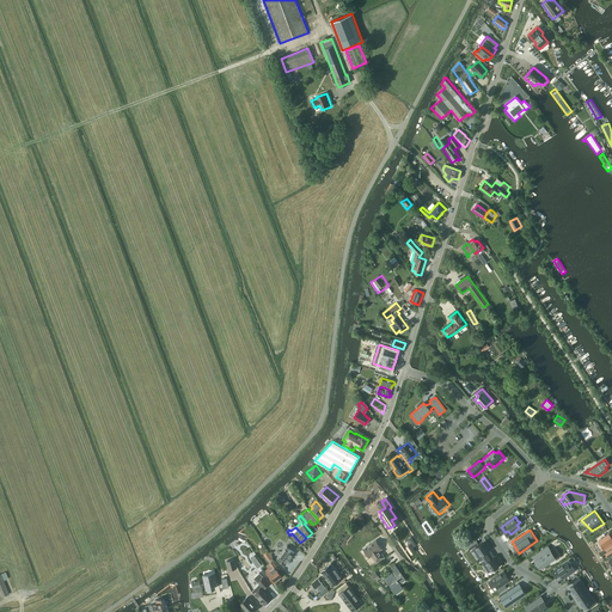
[(611,544),(611,538),(609,534),(599,540),(605,550),(611,544)]
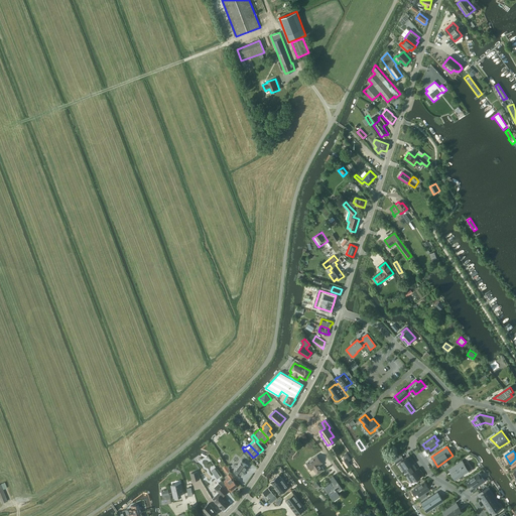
[(321,463),(316,456),(312,459),(311,459),(309,460),(309,461),(306,463),(311,470),(313,468),(317,474),(324,469),(319,464),(321,463)]
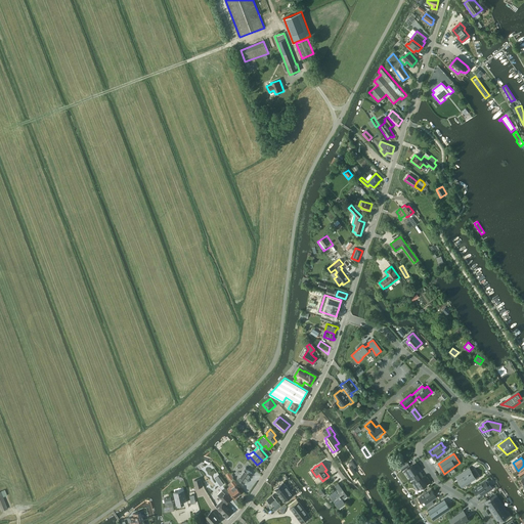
[(400,467),(402,471),(410,466),(407,463),(400,467)]
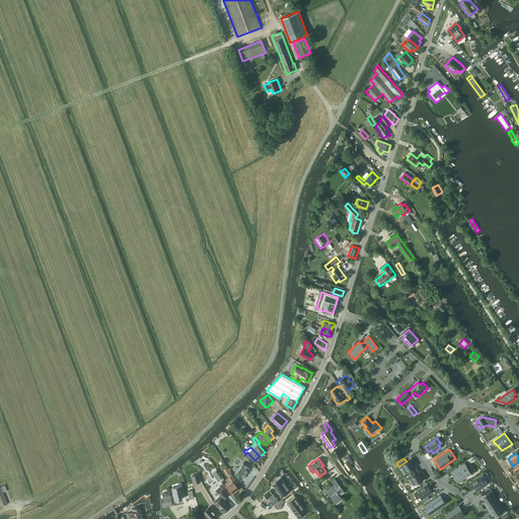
[(408,475),(415,470),(413,467),(418,465),(413,458),(401,465),(408,475)]
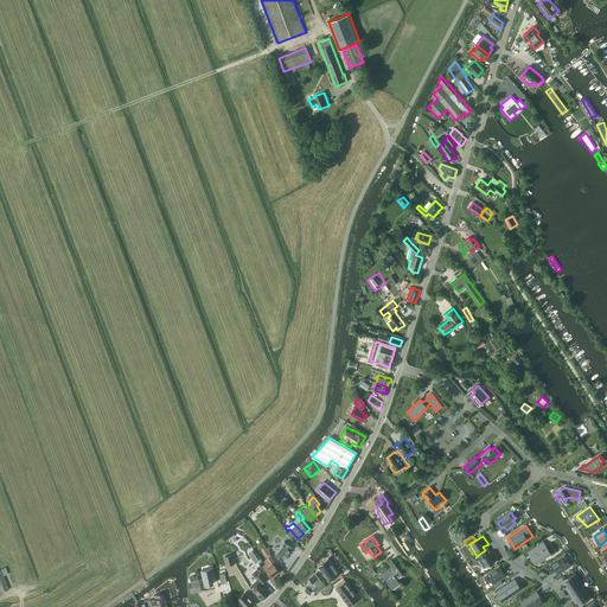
[(536,563),(551,553),(543,541),(528,553),(536,563)]
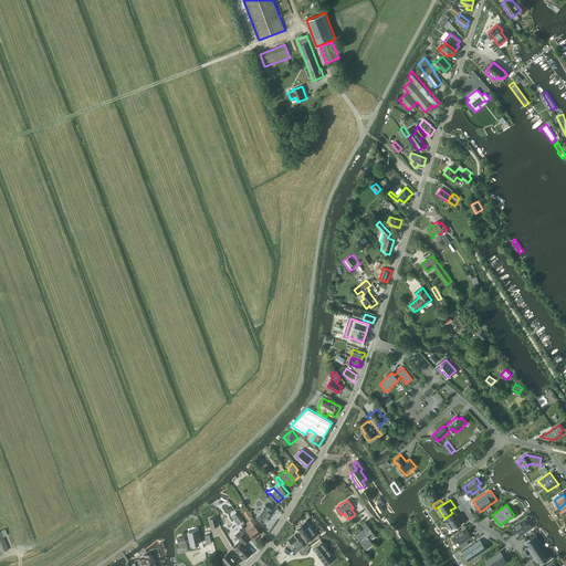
[(264,522),(272,511),(265,505),(257,516),(264,522)]
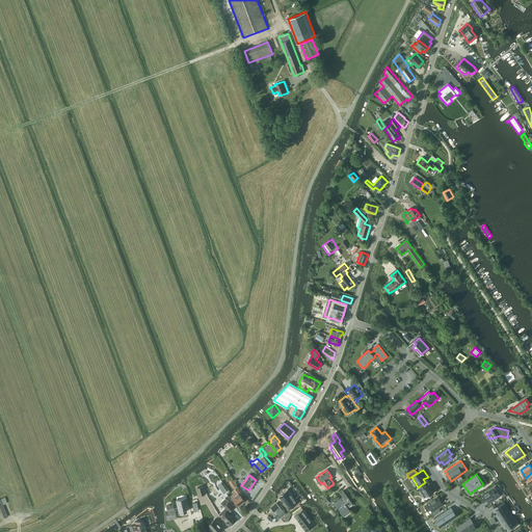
[(425,482),(418,487),(425,498),(436,489),(431,482),(427,485),(425,482)]
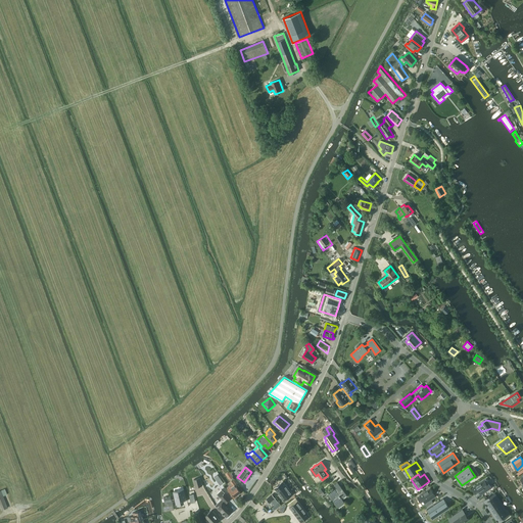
[(200,477),(193,479),(195,487),(202,485),(200,477)]
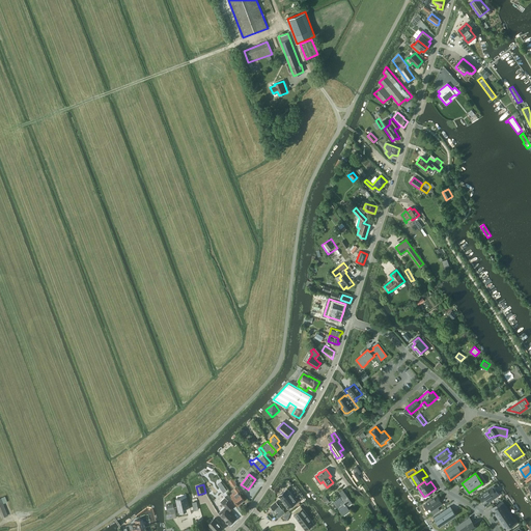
[(238,505),(245,500),(240,494),(242,493),(236,486),(233,488),(235,492),(230,495),(238,505)]
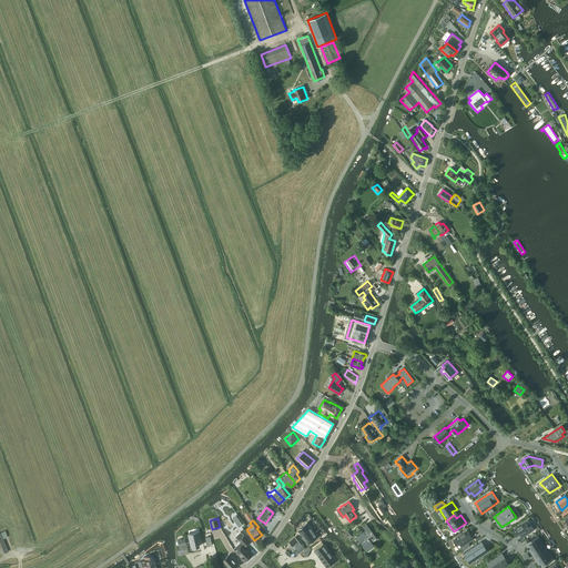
[(528,520),(513,530),(517,536),(531,526),(528,520)]
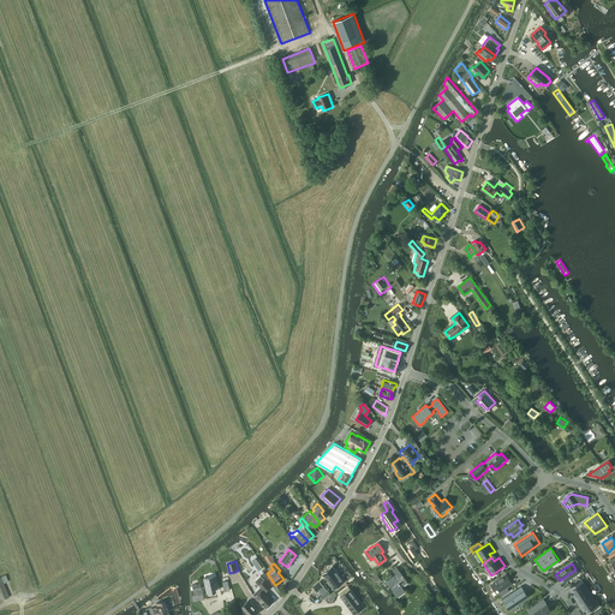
[(323,573),(334,587),(344,580),(341,577),(333,566),(323,573)]
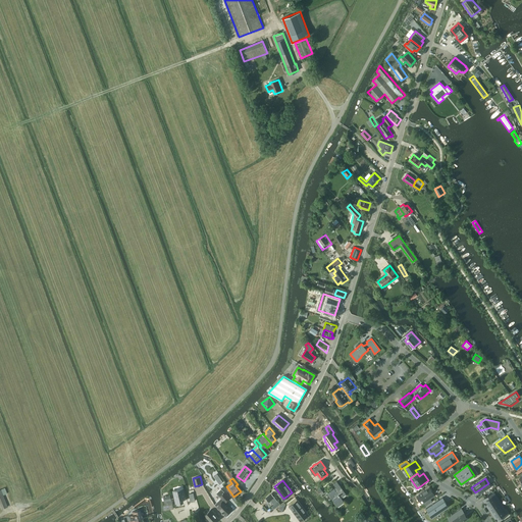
[(337,506),(345,502),(342,498),(346,494),(336,481),(333,484),(336,487),(328,493),(337,506)]
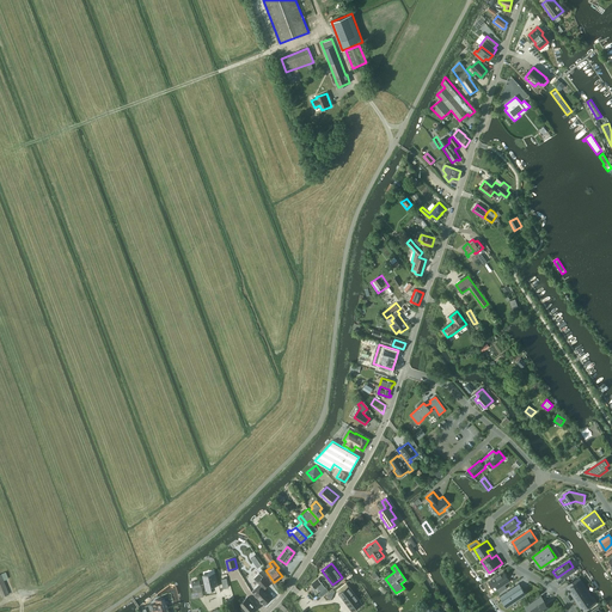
[(503,571),(489,581),(495,591),(508,582),(506,579),(508,577),(503,571)]
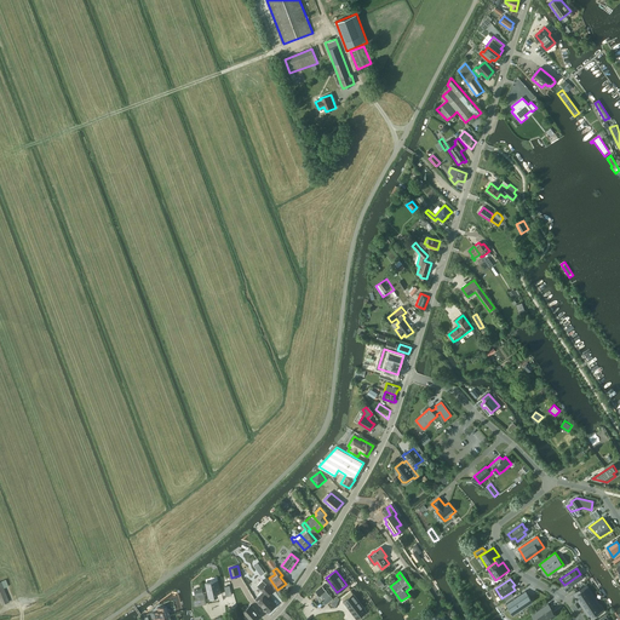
[(210,598),(218,596),(217,590),(220,590),(218,580),(206,583),(210,598)]
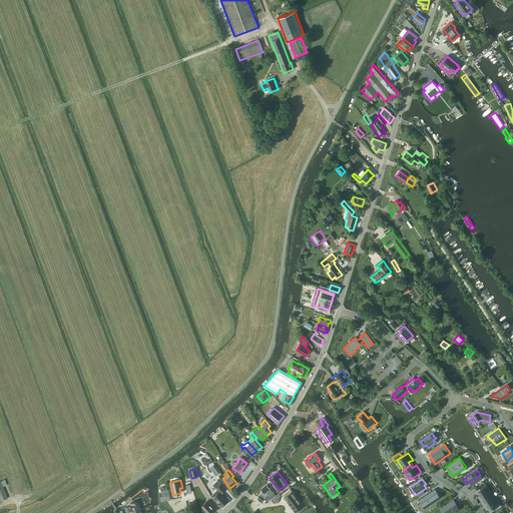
[(217,489),(211,496),(222,507),(228,500),(221,493),(226,489),(220,483),(220,484),(217,480),(212,485),(217,489)]
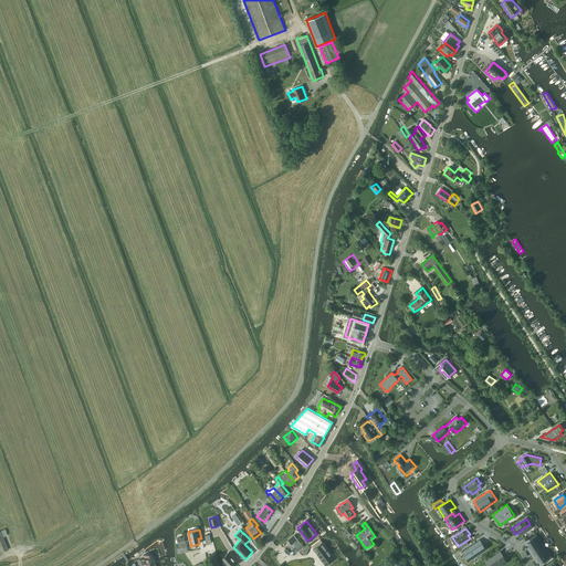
[(536,533),(525,541),(531,549),(542,542),(536,533)]
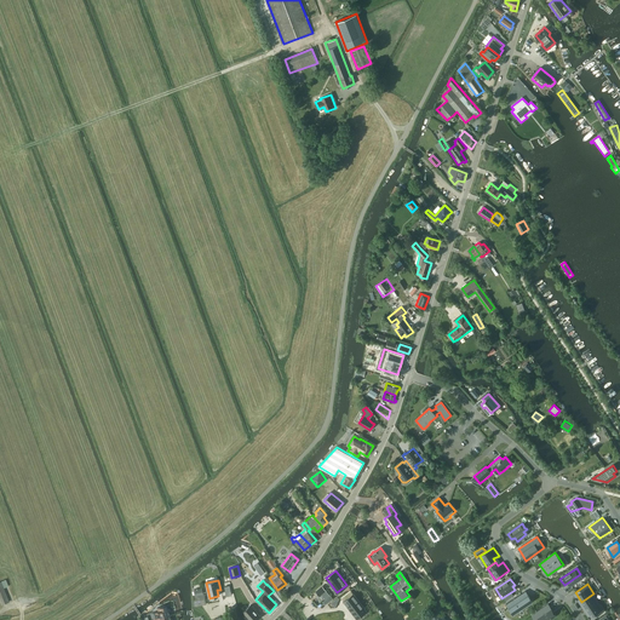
[(322,586),(316,591),(320,596),(327,591),(322,586)]
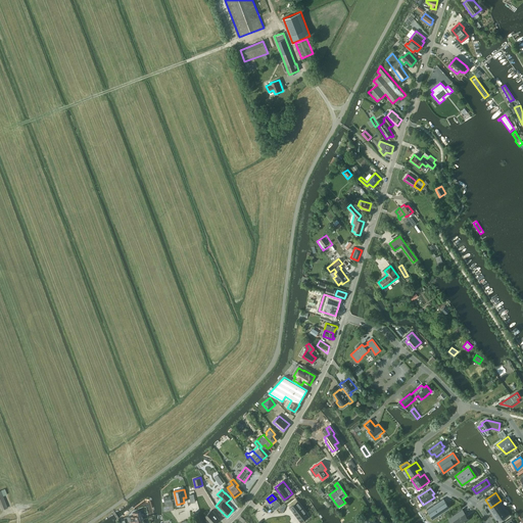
[(164,503),(162,504),(164,512),(174,510),(173,502),(171,495),(163,496),(164,503)]
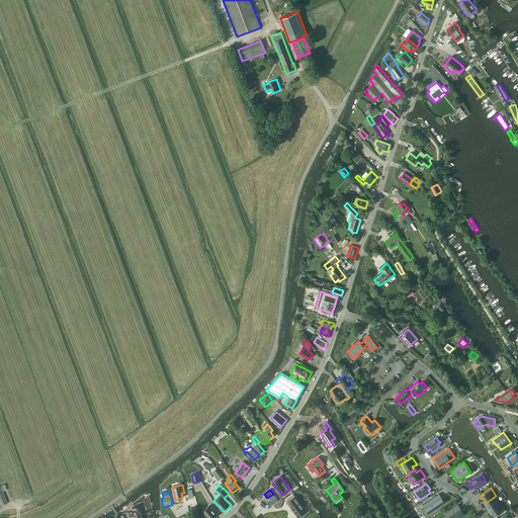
[(423,505),(429,513),(445,503),(439,494),(423,505)]
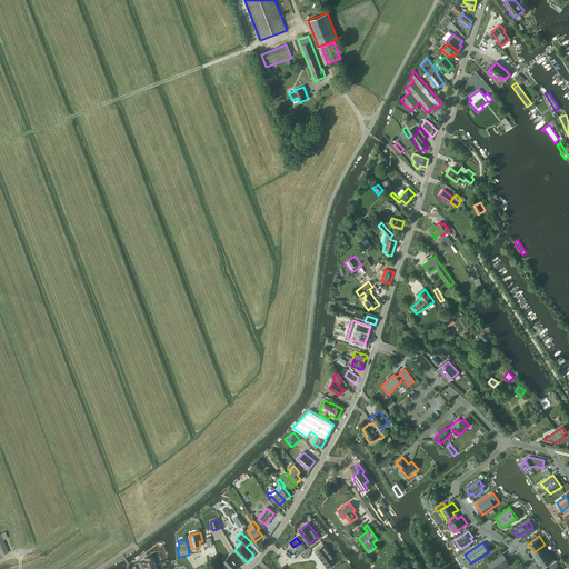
[(336,560),(325,545),(315,551),(319,556),(328,567),(336,560)]
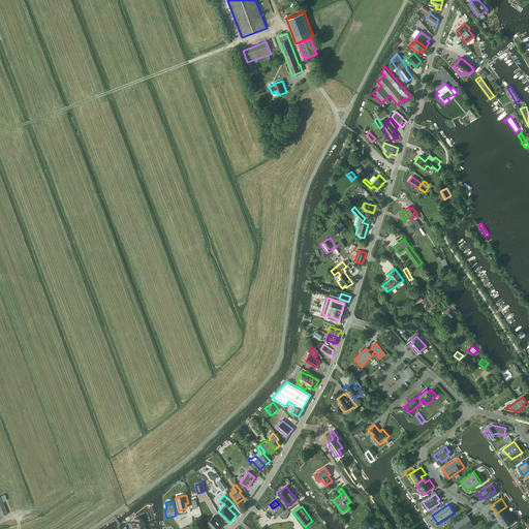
[(506,506),(496,514),(500,520),(510,512),(506,506)]
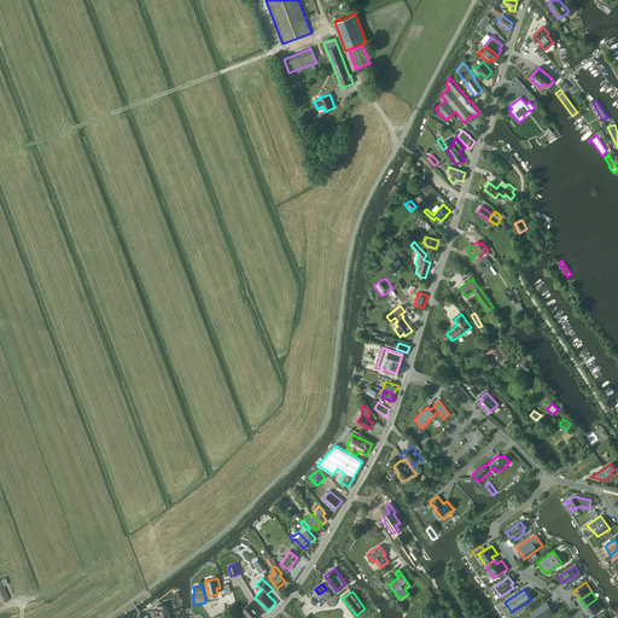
[(596,599),(584,607),(592,617),(604,608),(596,599)]
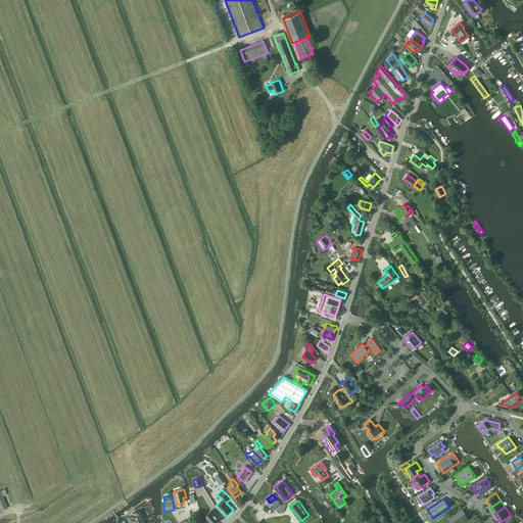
[(463,522),(469,519),(463,509),(448,519),(450,522),(463,522)]
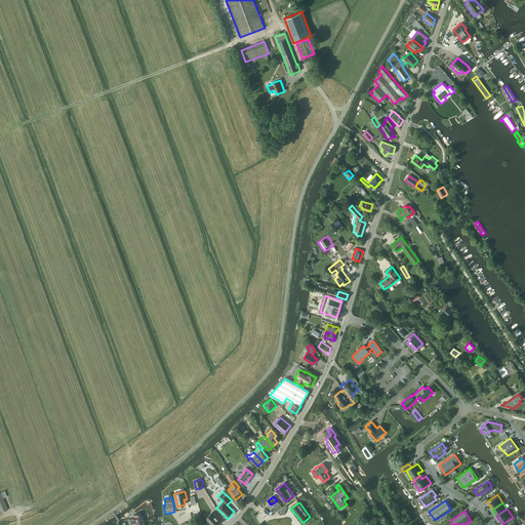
[(212,524),(216,524),(220,522),(214,515),(212,512),(206,518),(212,524)]
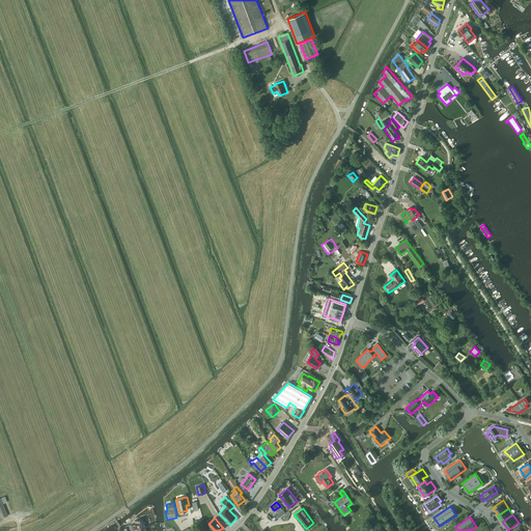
[(133,530),(145,527),(144,524),(145,524),(144,521),(143,522),(142,519),(135,521),(136,524),(132,525),(133,530)]
